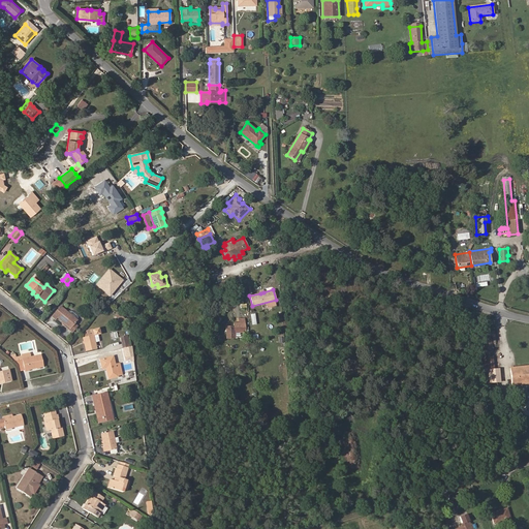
[(67,312),(60,306),(52,316),(55,319),(57,317),(63,322),(70,329),(74,323),(78,320),(78,317),(78,316),(76,315),(72,312),(71,311),(69,311),(67,312)]
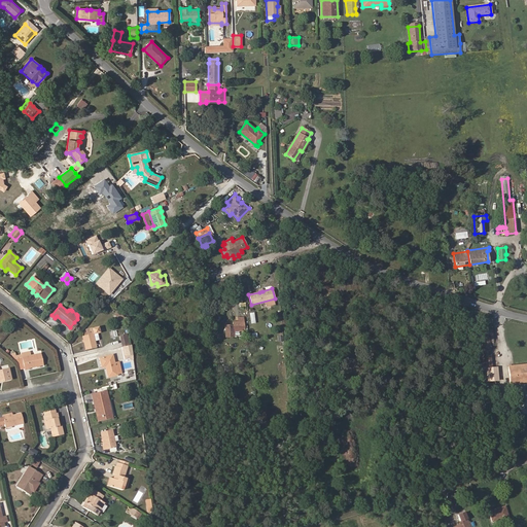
[(239,336),(238,330),(244,330),(243,318),(239,318),(239,317),(233,317),(234,325),(234,326),(225,327),(225,338),(234,337),(234,336),(239,336)]
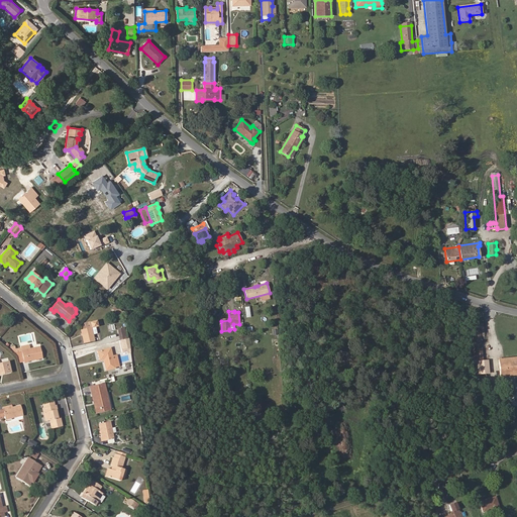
[(71,325),(76,319),(73,316),(69,321),(62,315),(61,316),(71,325)]
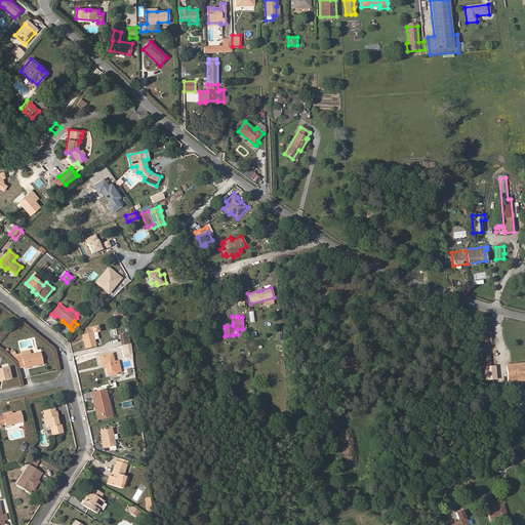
[(97,338),(96,332),(99,331),(97,326),(86,328),(86,331),(84,331),(84,334),(82,335),(85,349),(95,346),(94,339),(97,338)]
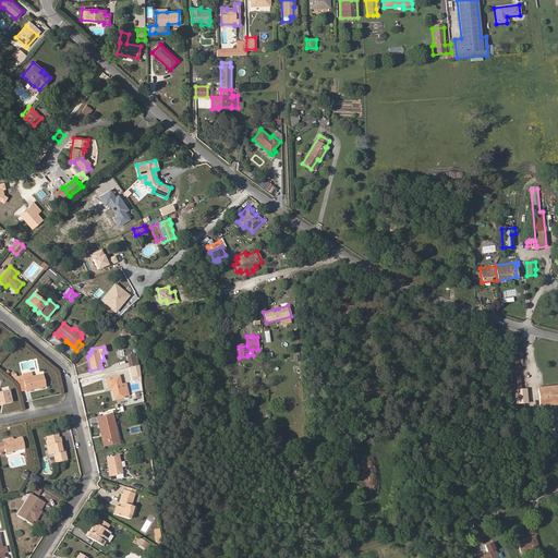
[(520,381),(518,361),(511,361),(513,383),(520,381)]
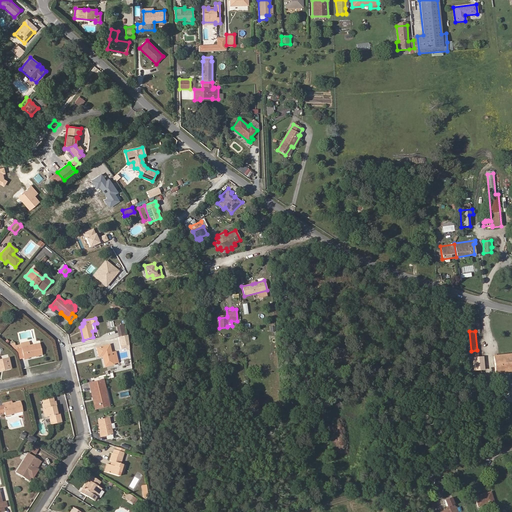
[(129,344),(127,335),(125,336),(120,337),(122,346),(123,346),(128,344),(129,344)]
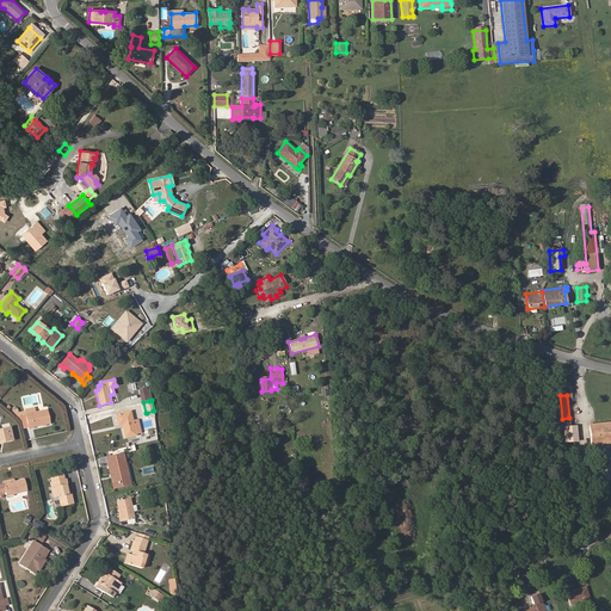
[(217,415),(211,406),(204,409),(210,419),(217,415)]
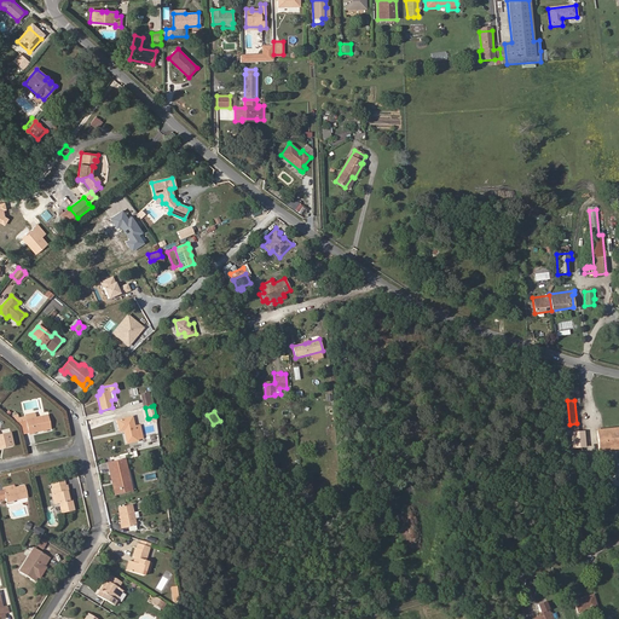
[(51,428),(48,415),(25,420),(25,416),(12,420),(22,427),(23,434),(51,428)]
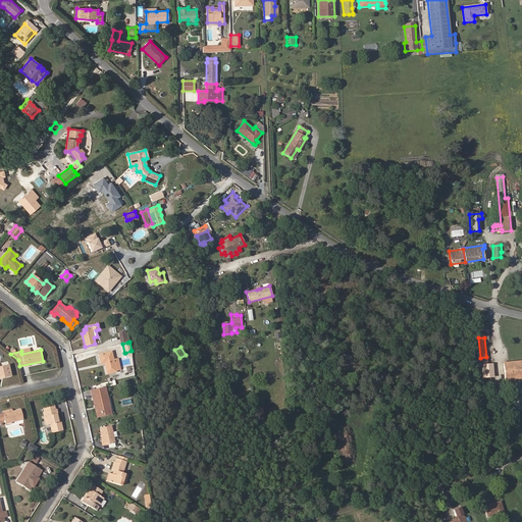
[(116,371),(111,352),(98,355),(100,364),(104,363),(107,374),(116,371)]
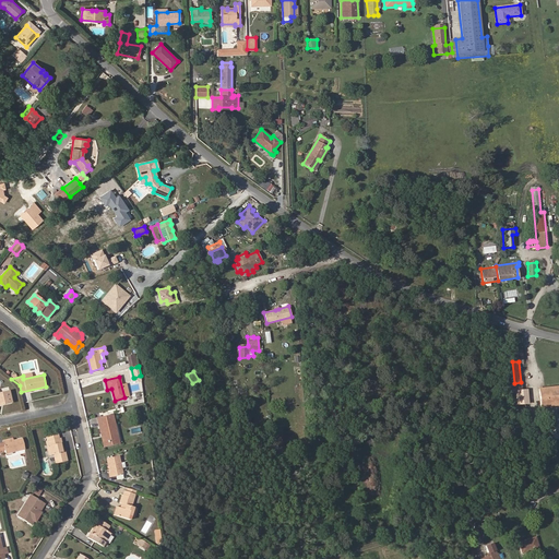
[(558,401),(558,385),(539,389),(540,407),(548,406),(548,402),(558,401)]
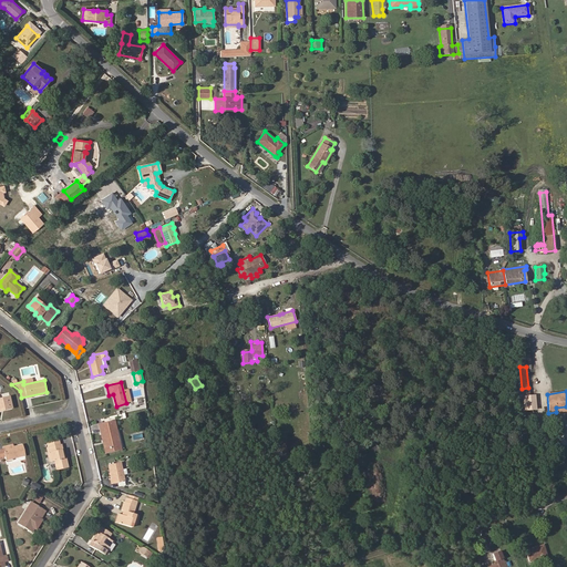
[(11,408),(9,397),(0,398),(0,410),(1,411),(1,409),(6,408),(6,410),(11,408)]
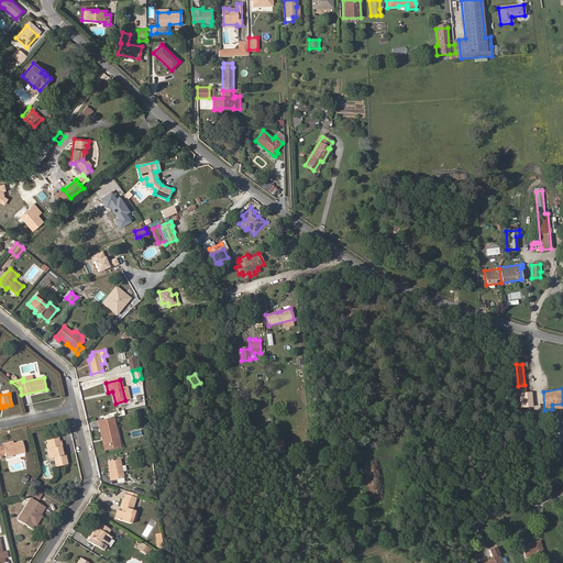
[(120,446),(113,418),(98,421),(102,439),(103,439),(105,440),(103,440),(106,450),(120,446)]
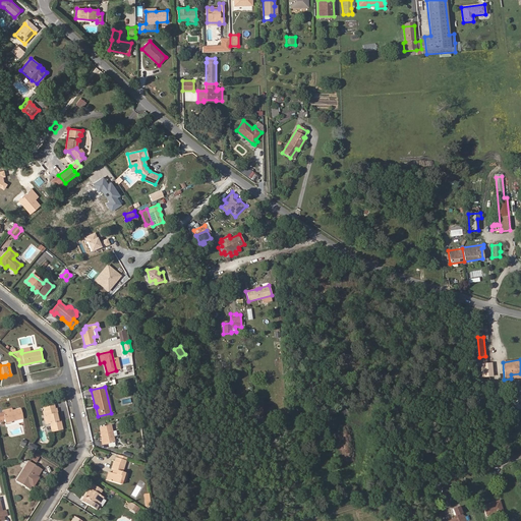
[(58,421),(56,413),(57,413),(56,408),(55,408),(54,405),(44,407),(44,411),(43,411),(44,416),(45,424),(50,423),(52,431),(62,429),(60,420),(59,420),(58,421)]
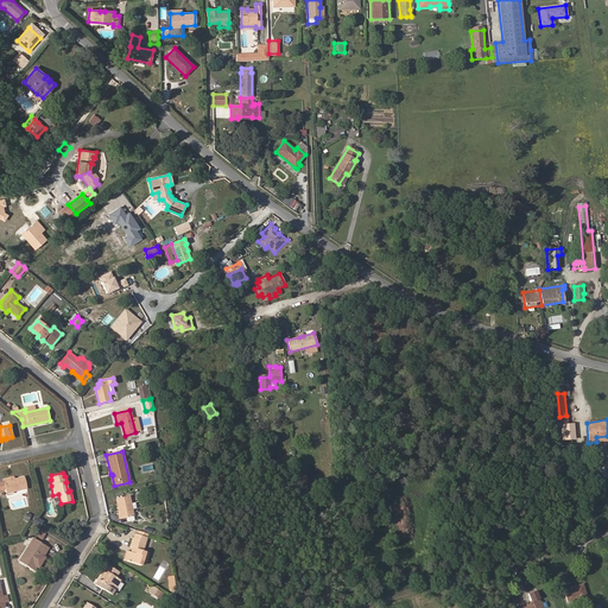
[(27,488),(24,476),(14,479),(4,481),(0,482),(0,491),(5,489),(6,493),(27,488)]
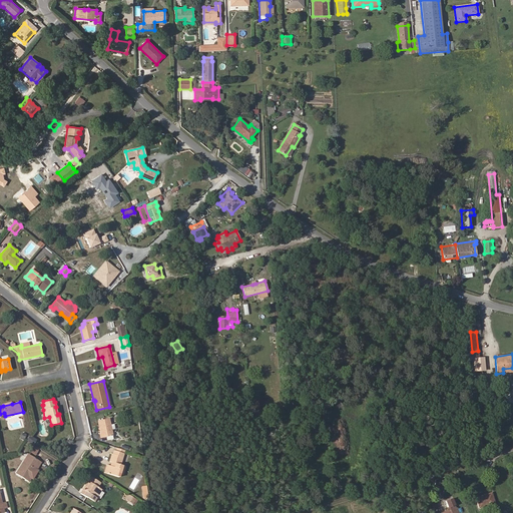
[(112,436),(109,418),(98,421),(101,438),(106,437),(112,436)]
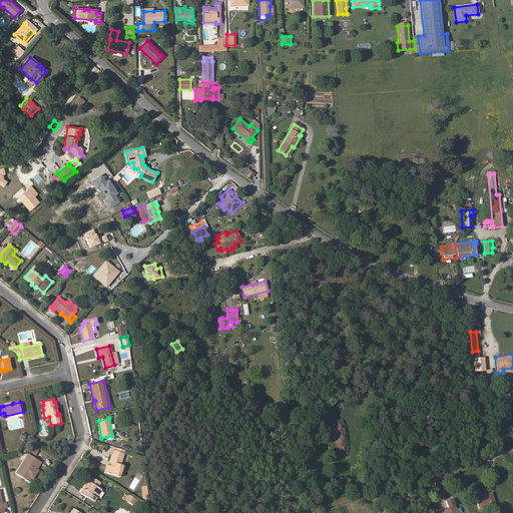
[(33,445),(36,440),(29,436),(26,441),(33,445)]
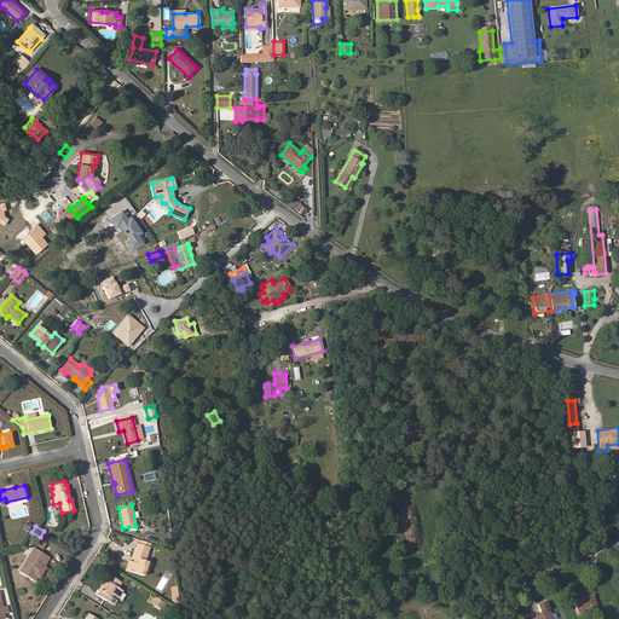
[(42,548),(46,542),(41,537),(36,544),(42,548)]
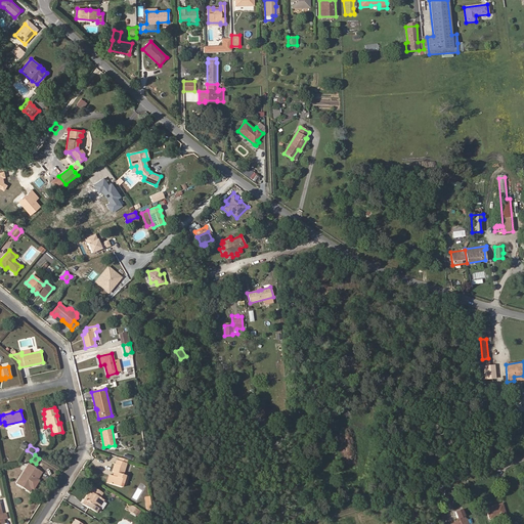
[(122,484),(125,475),(123,475),(127,460),(120,457),(119,461),(117,460),(115,464),(112,472),(114,472),(113,476),(110,484),(122,487),(122,484)]
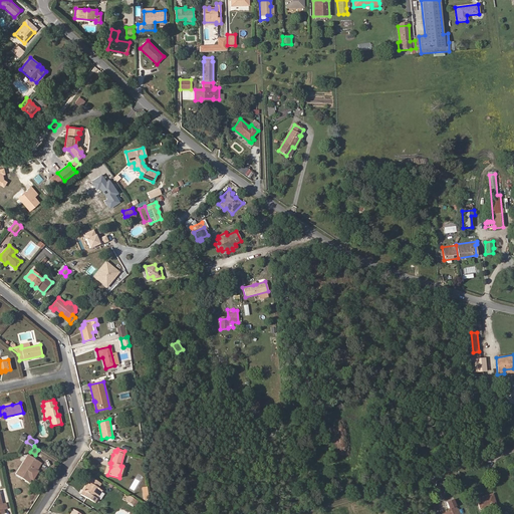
[(29,478),(35,469),(37,470),(41,464),(28,455),(16,475),(29,483),(31,479),(29,478)]
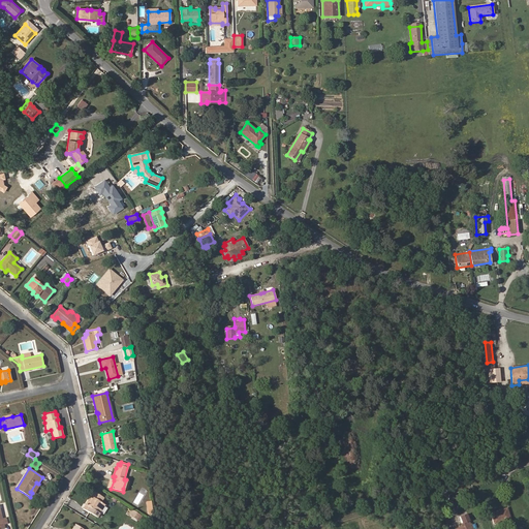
[(33,494),(39,485),(38,484),(36,483),(30,492),(32,493),(33,494)]
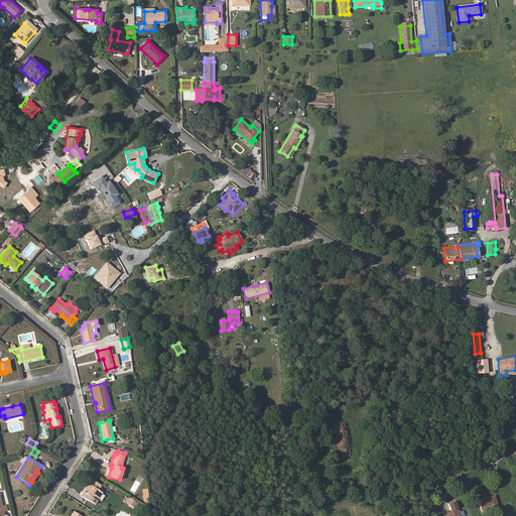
[(101,494),(102,492),(98,490),(101,486),(92,480),(88,486),(89,487),(85,493),(84,492),(81,496),(94,505),(98,500),(101,494)]
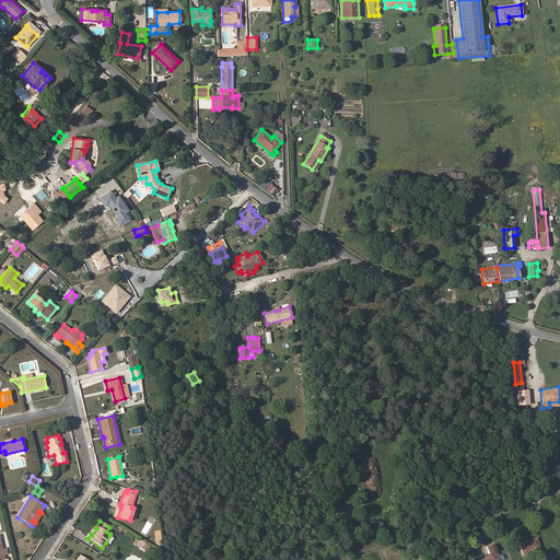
[(147,550),(150,546),(139,539),(137,545),(147,550)]
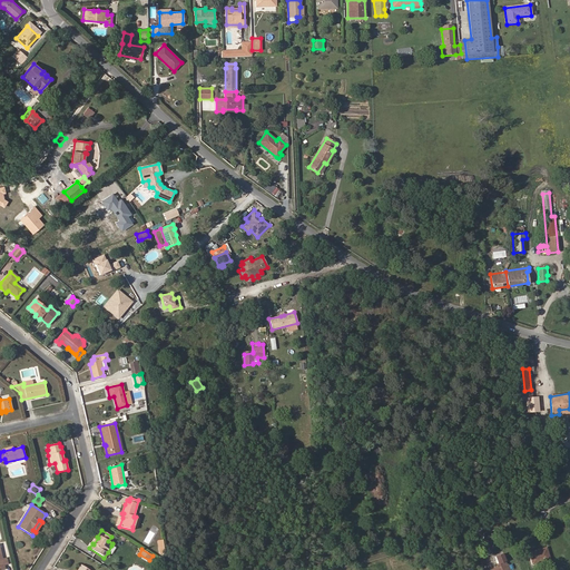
[(529,553),(532,564),(550,560),(547,549),(529,553)]
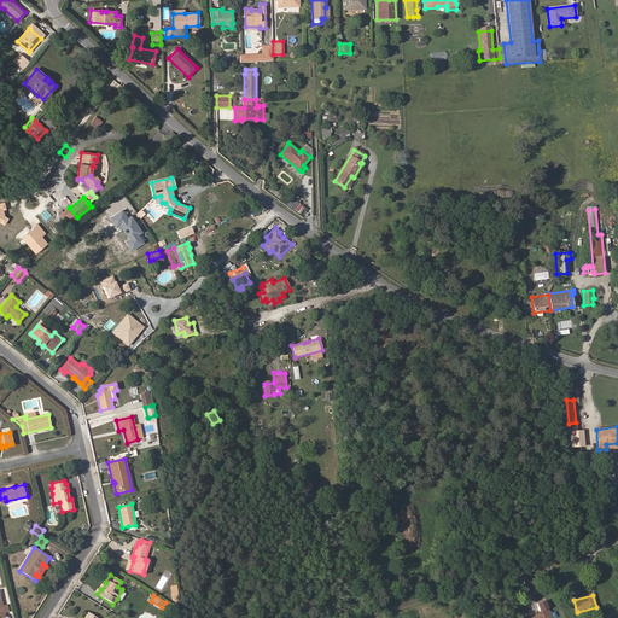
[(547,608),(544,601),(537,604),(540,611),(541,611),(547,608)]
